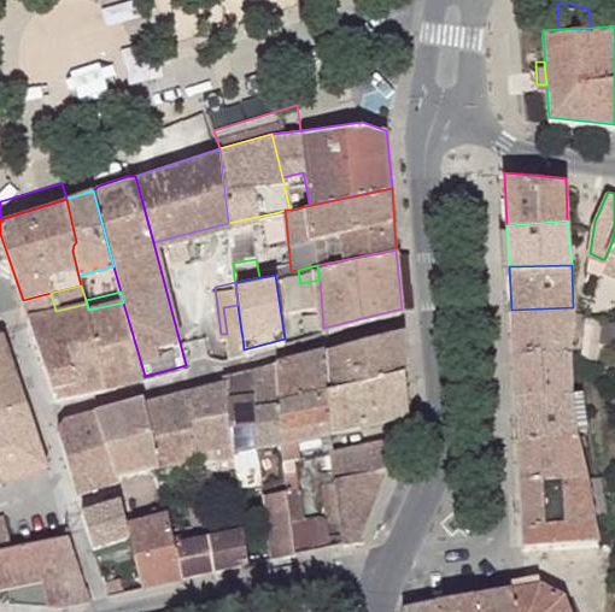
[(123,302),(88,310),(109,384),(145,376),(123,302)]
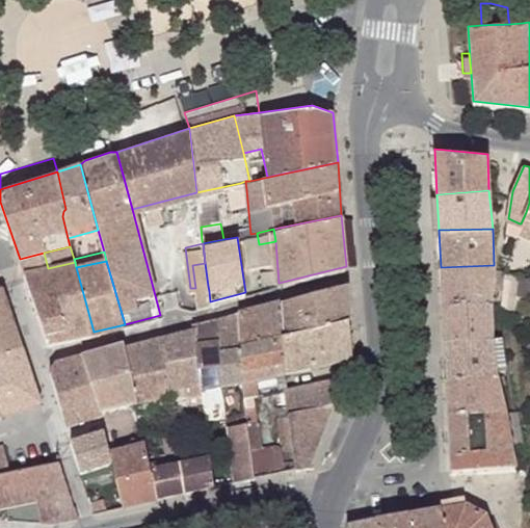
[(48,268),(24,273),(47,341),(94,332),(76,267),(75,262),(48,268)]
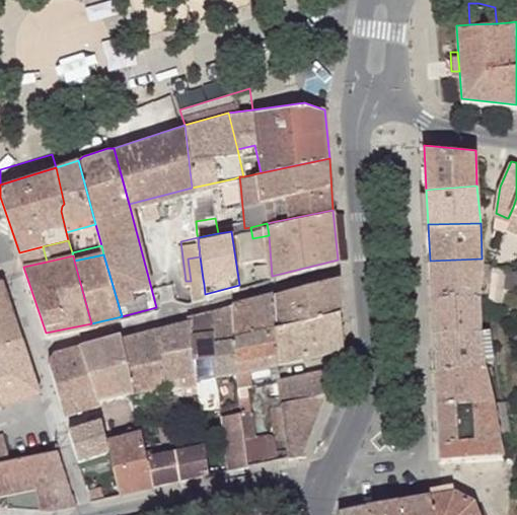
[(200,256),(188,259),(191,281),(193,280),(203,279),(200,256)]
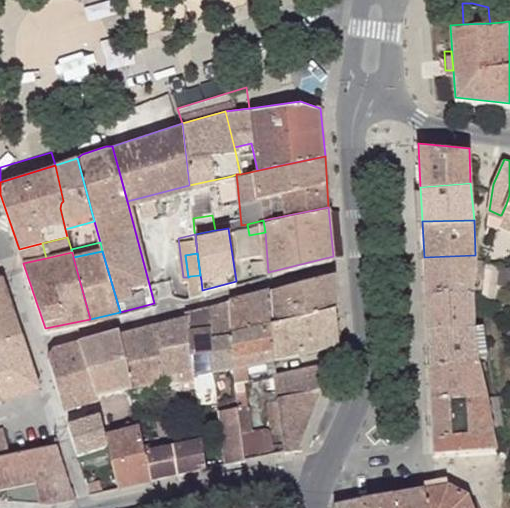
[(475,255),(424,257),(426,291),(472,289),(475,255)]
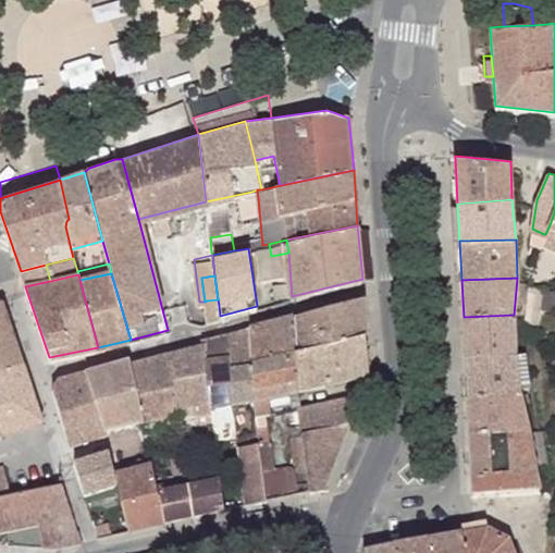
[(543,284),(528,283),(527,300),(541,302),(543,284)]
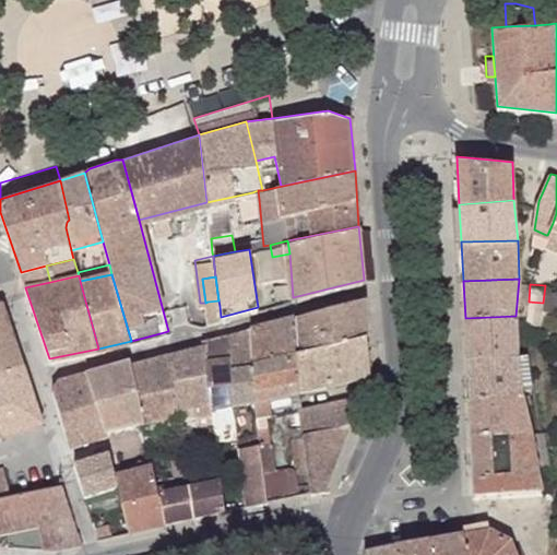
[(365,297),(295,315),(297,356),(368,337),(365,297)]
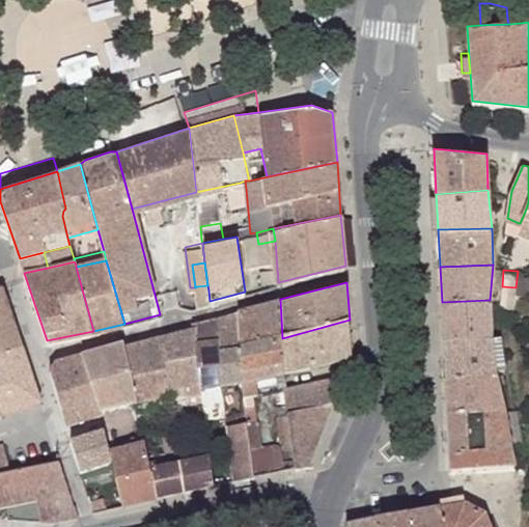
[(1,283),(0,283),(0,352),(22,345),(1,283)]
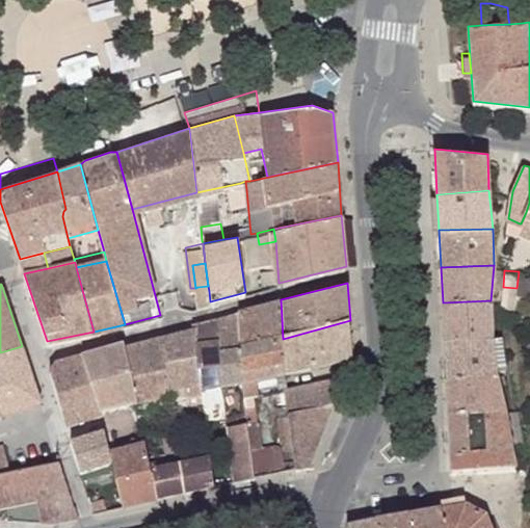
[(197,292),(200,305),(210,301),(209,291),(208,286),(197,287),(197,292)]
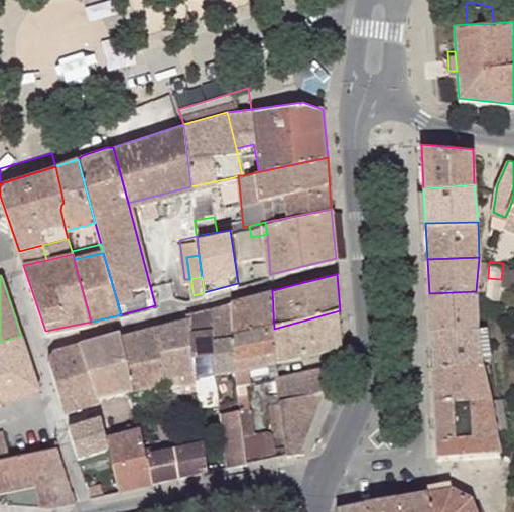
[(272,290),(232,301),(235,367),(276,357),(274,329),(272,290)]
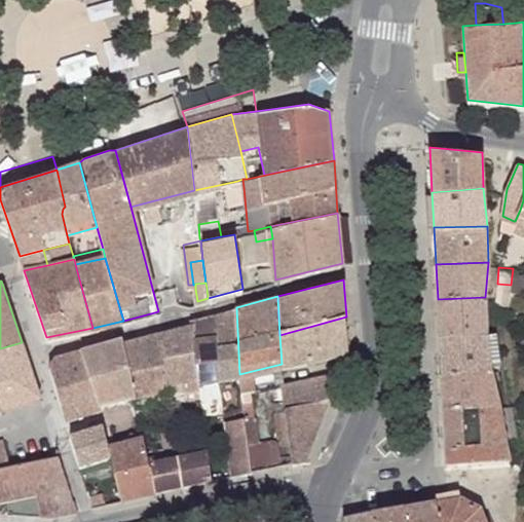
[(485,297),(438,299),(440,334),(487,331),(485,297)]
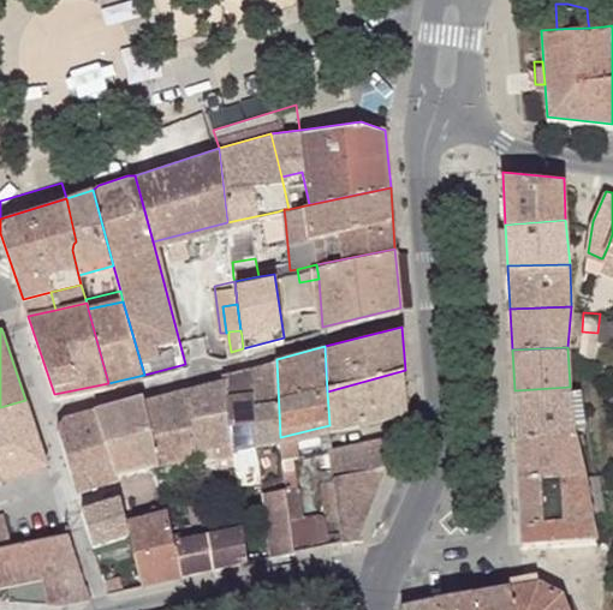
[(277,359),(251,366),(254,442),(280,437),(277,359)]
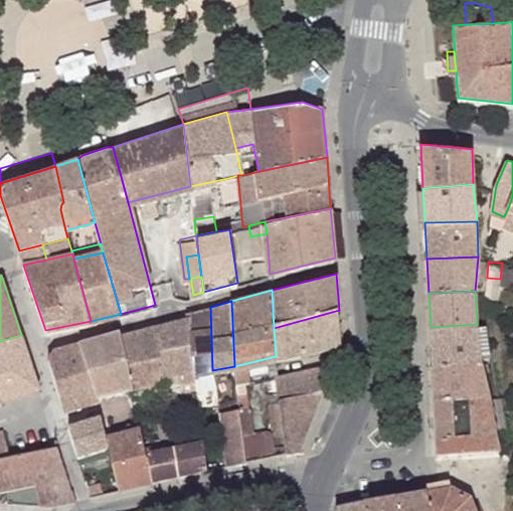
[(210,307),(186,313),(187,316),(194,369),(194,375),(212,370),(210,307)]
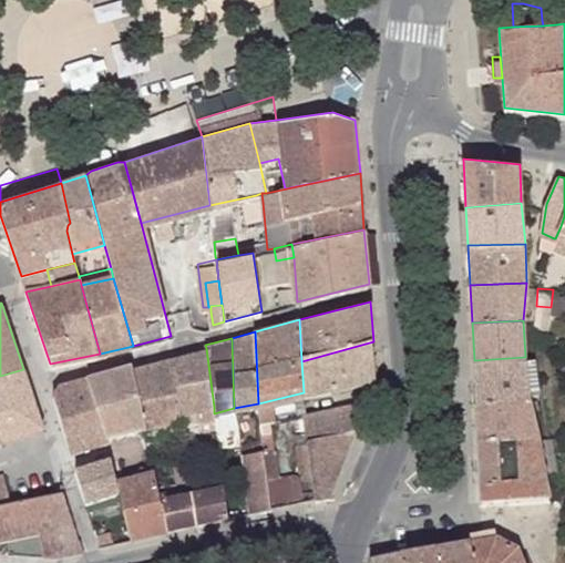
[(373,341),(301,361),(304,392),(377,379),(373,341)]
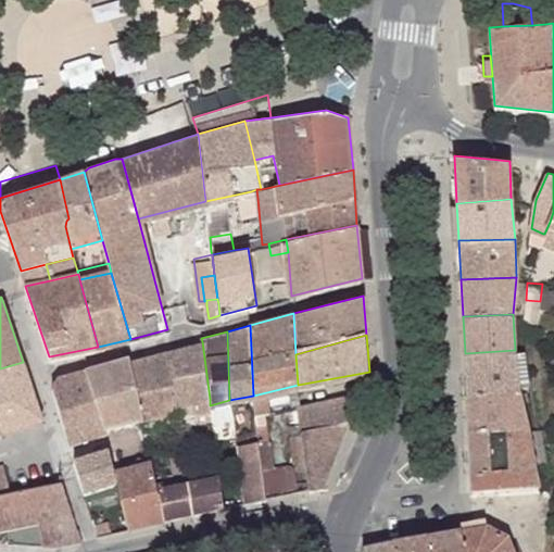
[(202,341),(166,350),(176,403),(183,403),(210,399),(202,341)]
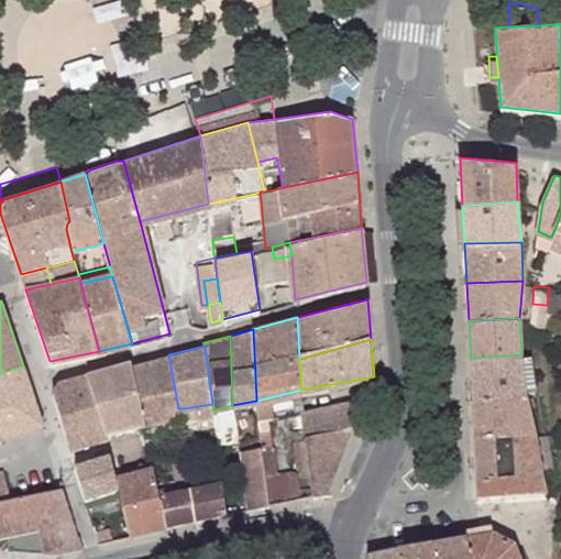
[(168,354),(132,364),(145,424),(179,417),(178,408),(168,354)]
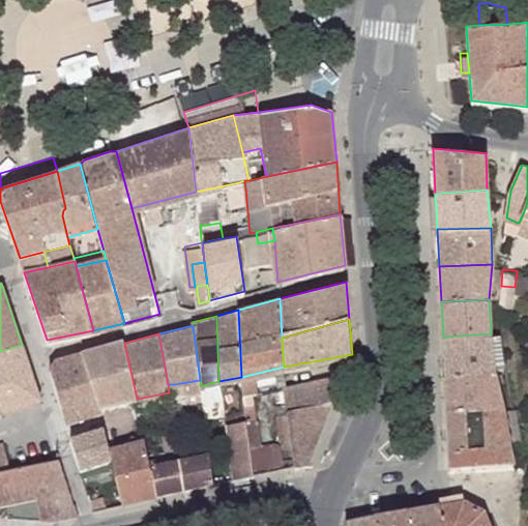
[(491,333),(443,337),(445,376),(496,371),(491,333)]
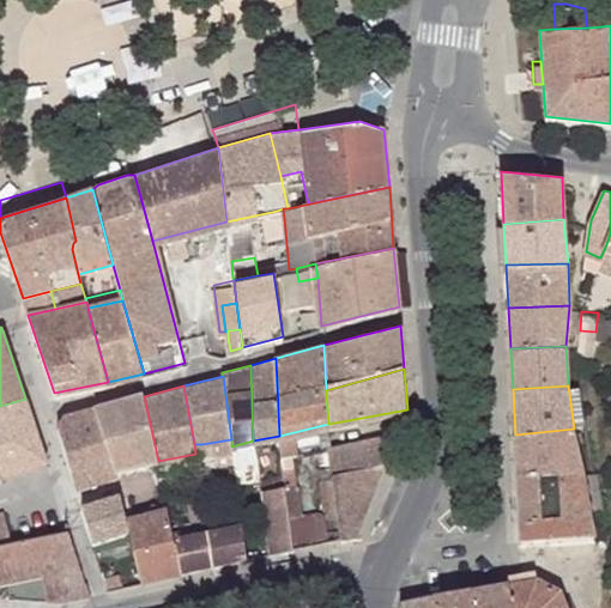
[(143,393),(95,407),(113,470),(158,461),(144,396),(143,393)]
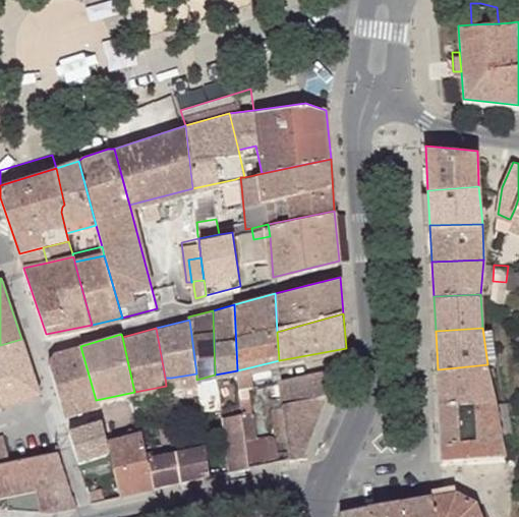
[(21,339),(0,345),(0,393),(3,403),(39,392),(21,339)]
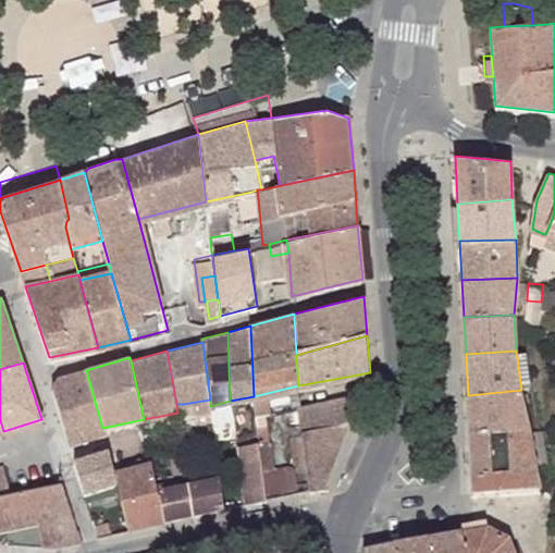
[(61,377),(52,385),(70,443),(102,432),(102,428),(86,370),(61,377)]
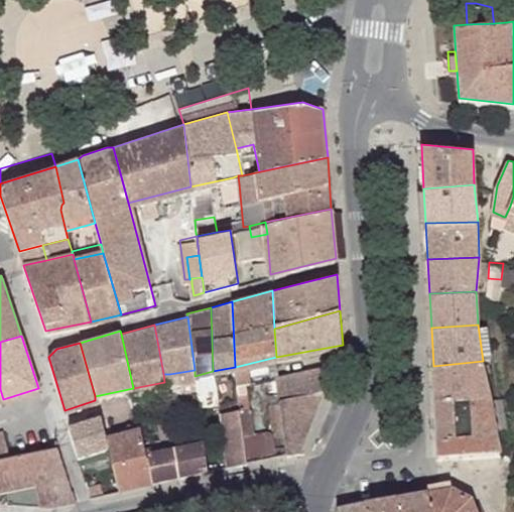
[(276,357),(235,367),(237,383),(246,381),(275,373),(276,357)]
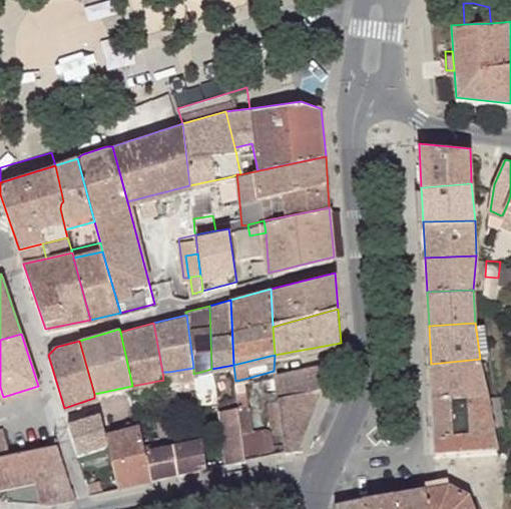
[(339,358),(274,371),(276,386),(278,397),(320,390),(341,362),(339,358)]
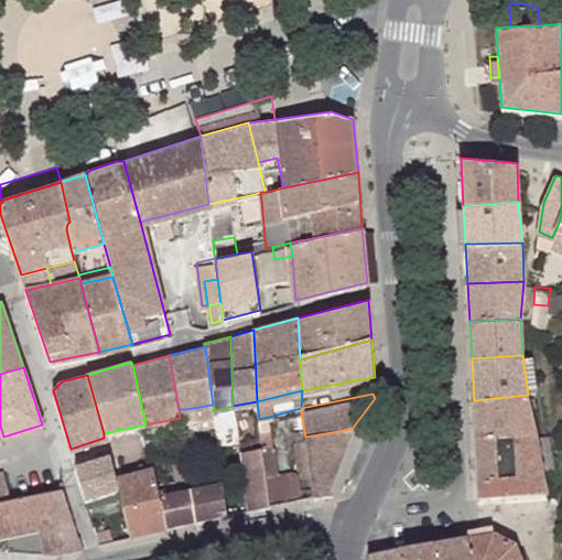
[(528,395),(474,400),(476,438),(536,433),(528,395)]
